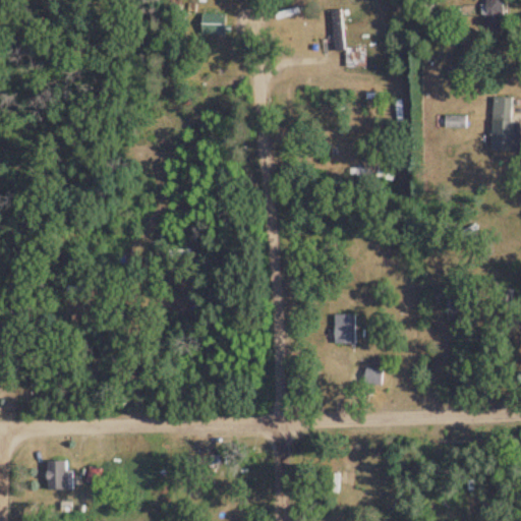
[(332,10),(337,53),(346,52),(342,9),(332,10)]
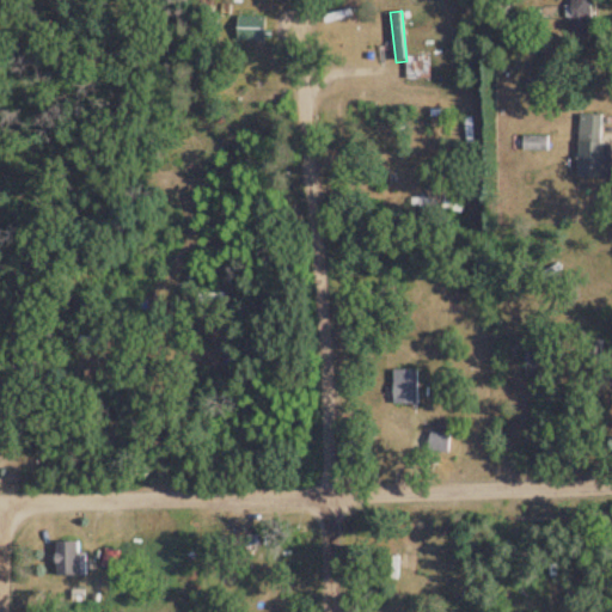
[(409,81),(429,81),(429,57),(409,57),(409,81)]
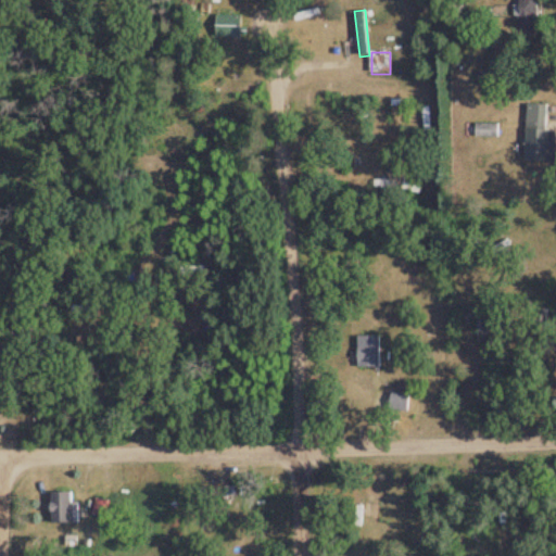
[(555,162),(555,128),(548,128),(548,104),(527,104),(526,162),(555,162)]
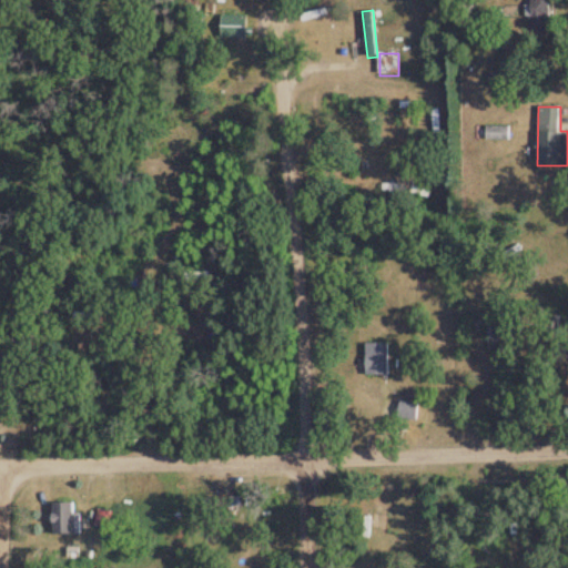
[(508,128),(487,128),(487,140),(508,140),(508,128)]
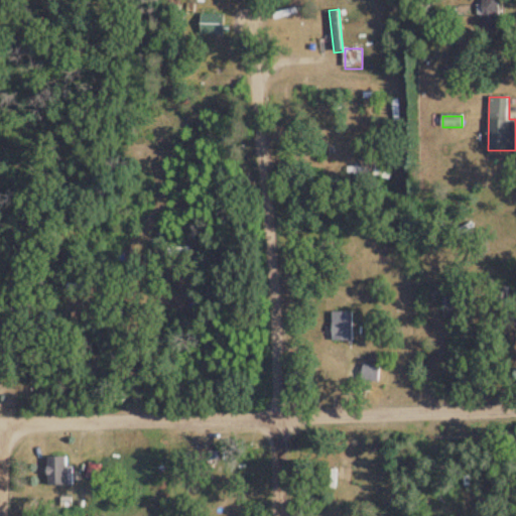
[(332,342),(353,342),(353,312),(332,312),(332,342)]
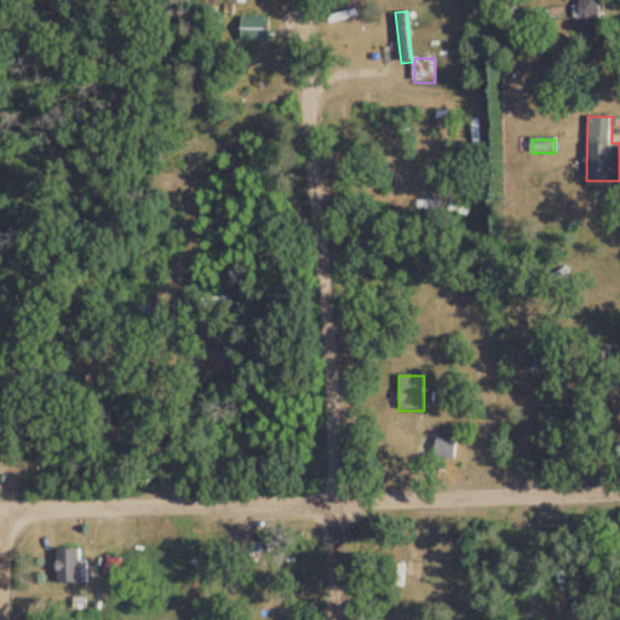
[(80,549),(57,549),(57,583),(87,583),(87,560),(80,560),(80,549)]
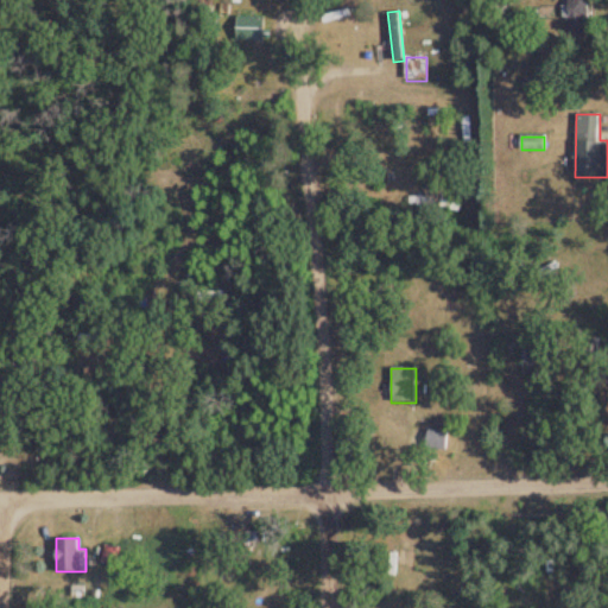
[(101,564),(116,565),(118,548),(103,546),(101,564)]
